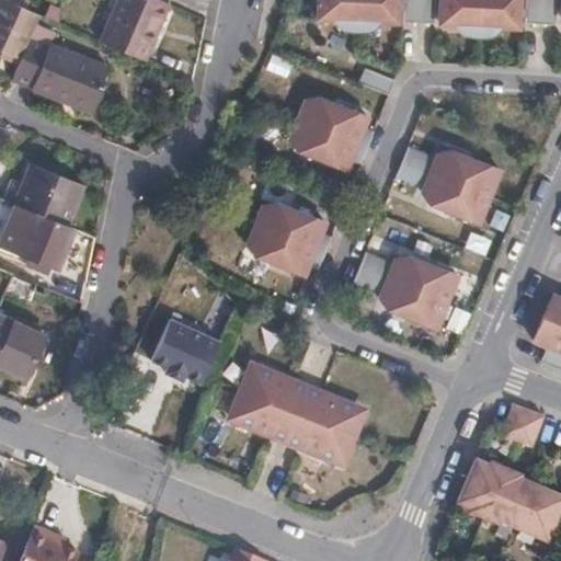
[(0,0),(0,50),(21,59),(29,36),(38,13),(25,8),(6,0),(0,0)]
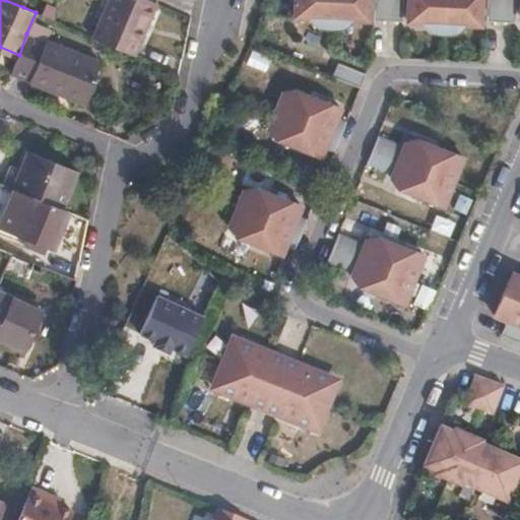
[(147,61),(168,6),(151,0),(122,0),(104,43),(147,61)]
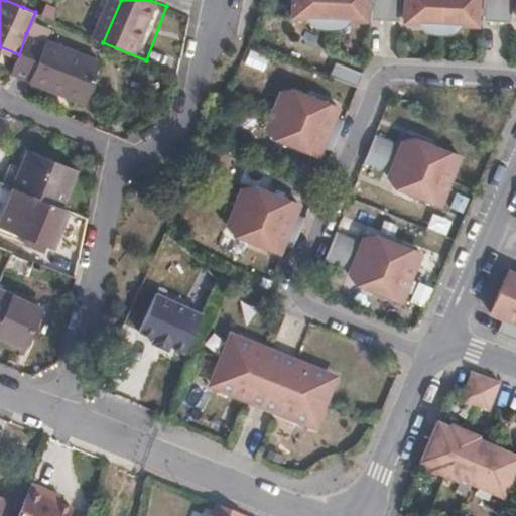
[(362,23),(363,0),(290,0),(290,19),(303,20),(312,28),(319,31),(332,32),(340,29),(348,23),(362,23)]
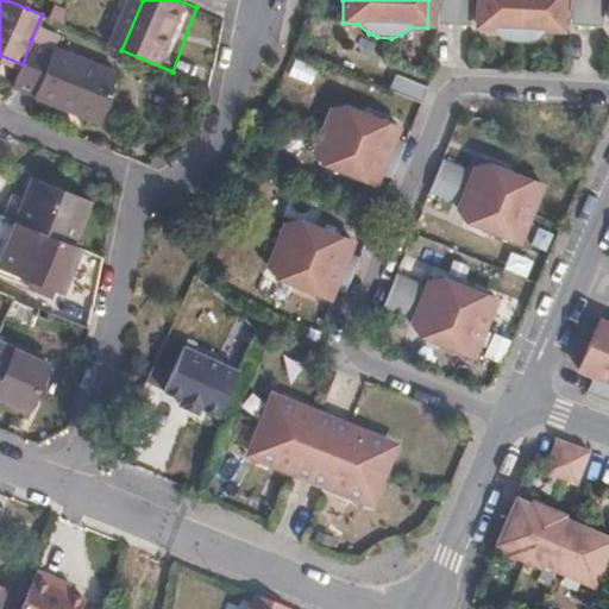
[(468,29),(469,0),(434,0),(434,27),(468,29)]
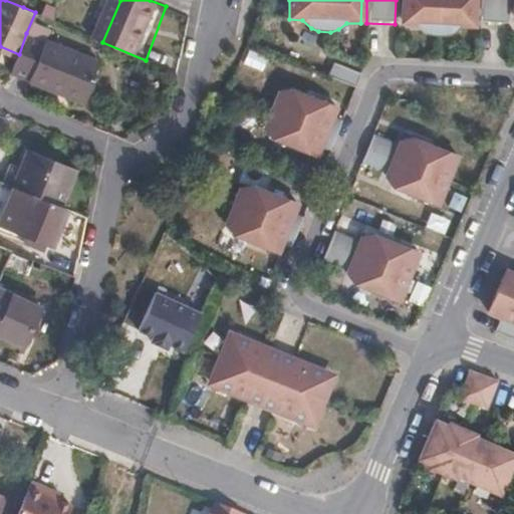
[(472,27),(472,0),(401,0),(400,24),(414,25),(424,32),(431,35),(439,36),(446,35),(458,27),(472,27)]
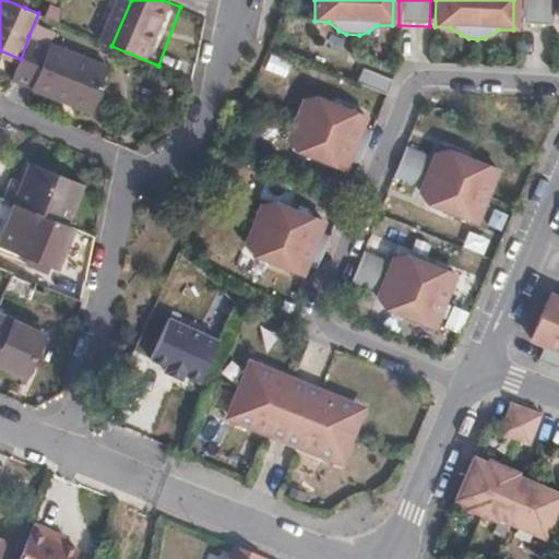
[(521,0),(520,25),(551,26),(551,0),(521,0)]
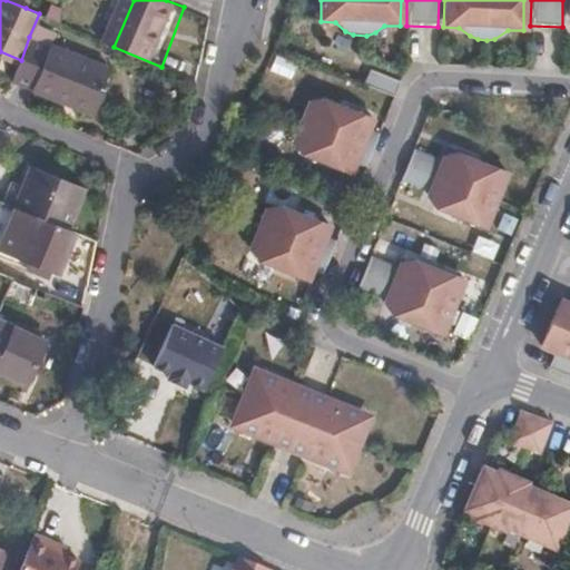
[(21,60),(15,77),(95,111),(105,89),(101,88),(108,69),(29,37),(21,60)]
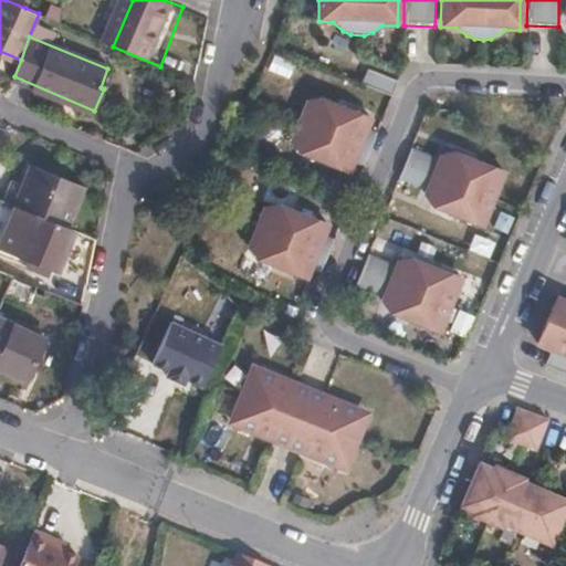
[(286,77),(292,63),(272,55),(266,70),(286,77)]
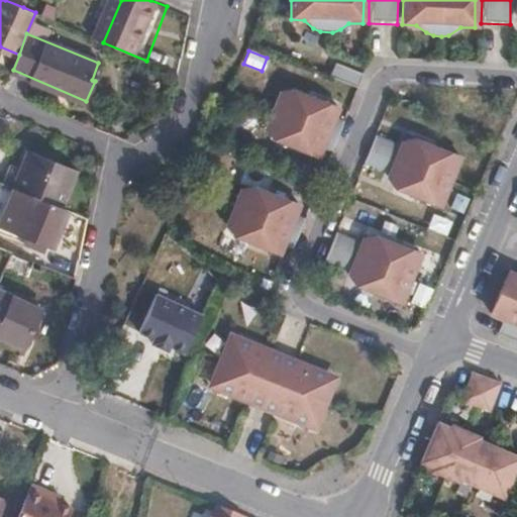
[(355,91),(360,77),(334,66),(329,79),(355,91)]
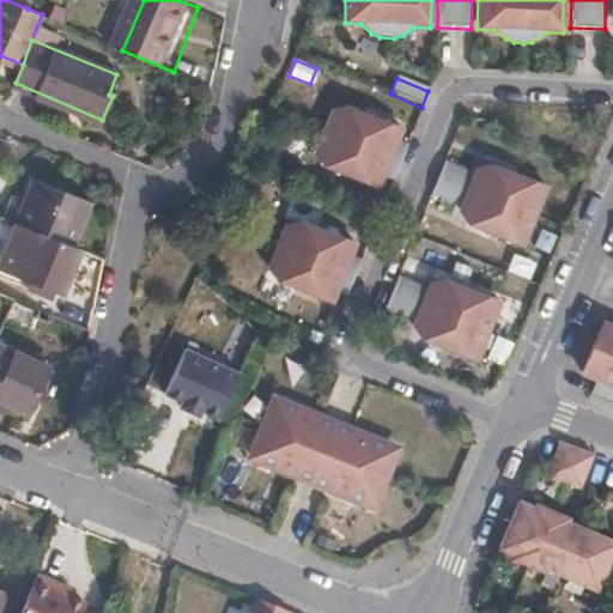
[(382,178),(392,182),(405,147),(395,143),(400,131),(353,111),(344,113),(333,116),(317,153),(321,163),(328,170),(376,189),(382,178)]
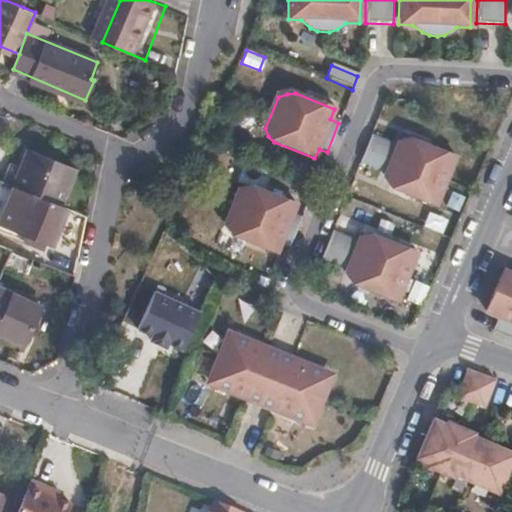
[(396,147),(370,135),(358,163),(385,174),(388,182),(394,190),(435,207),(455,157),(418,142),(407,140),(400,143),(396,147)]
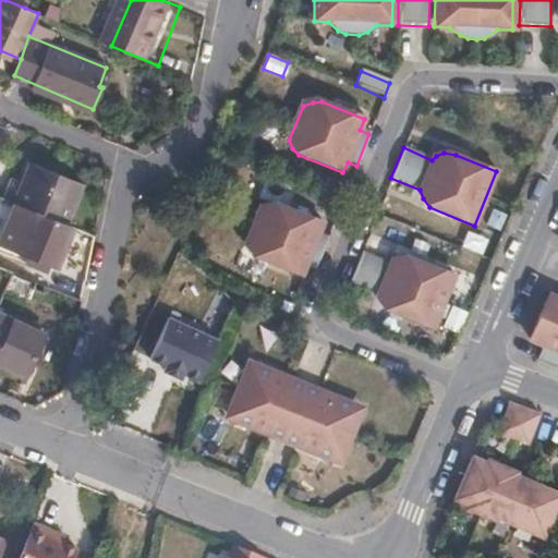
[(48,158),(26,209),(76,229),(97,179),(48,158)]
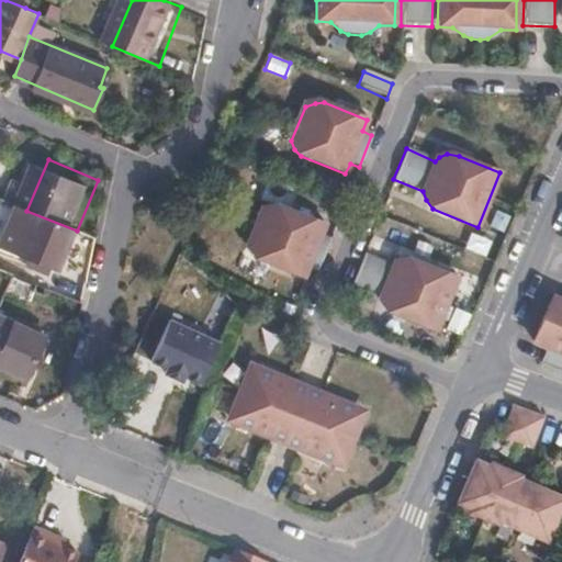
[(307,269),(316,272),(329,240),(321,236),(324,225),(279,208),(270,209),(261,213),(248,246),(251,256),(258,262),(303,280),(307,269)]
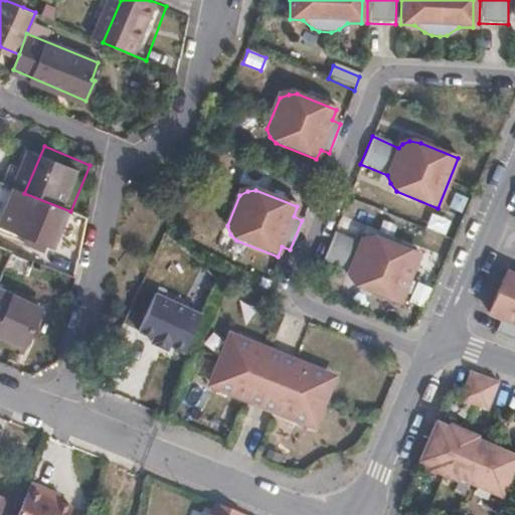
[(70,211),(24,193),(9,227),(60,251),(76,213),(70,211)]
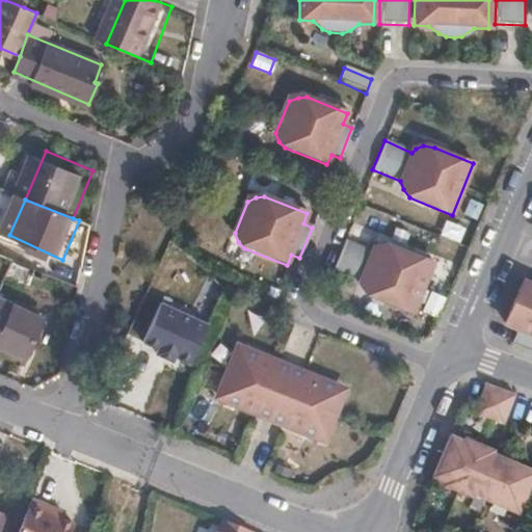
[(344,241),(331,270),(360,282),(364,290),(370,298),(411,315),(431,262),(393,247),(383,245),(376,247),(371,253),(344,241)]
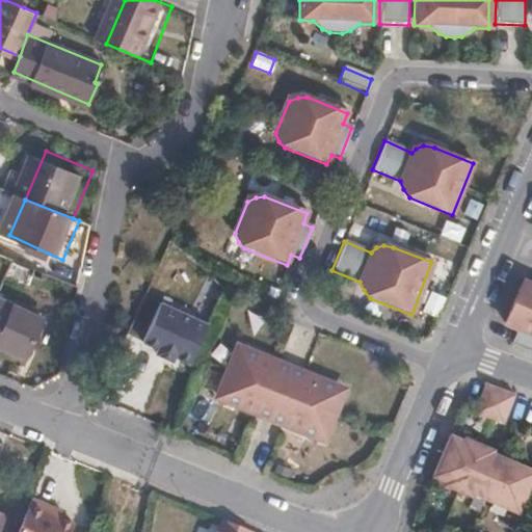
[(32,286),(38,270),(12,260),(7,274),(32,286)]
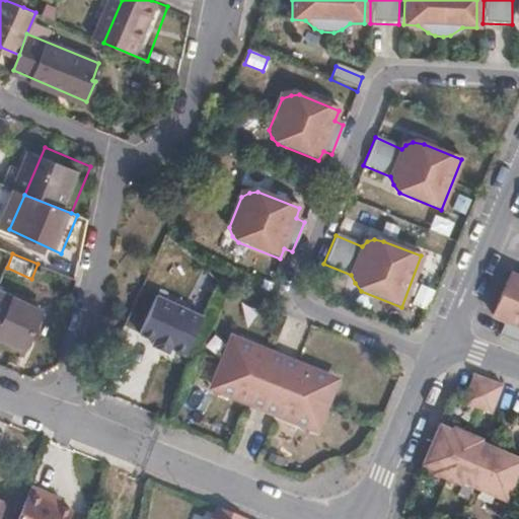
[(501,337),(518,343),(518,277),(511,274),(493,314),(508,321),(501,337)]
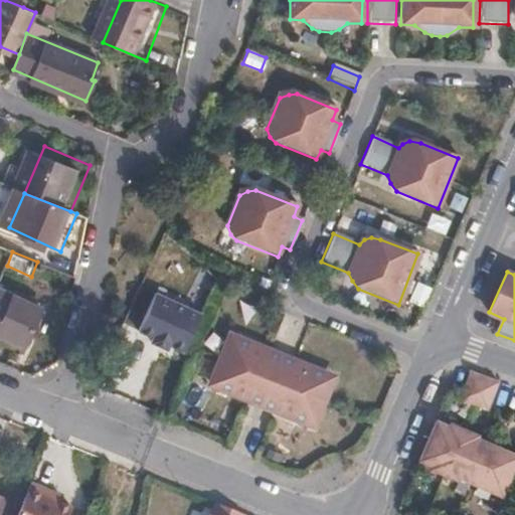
[(0,332),(30,347),(47,309),(0,288),(0,332)]
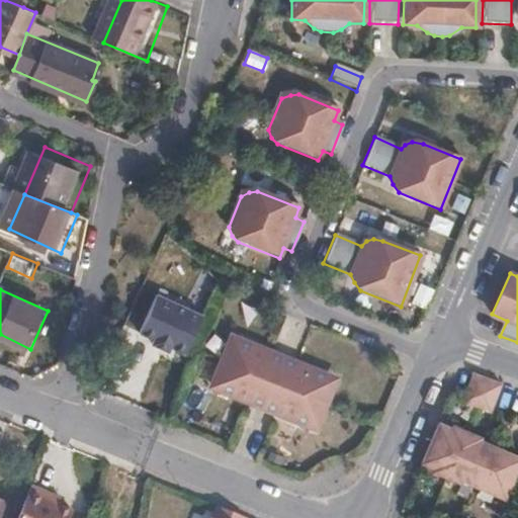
[(204,315),(157,294),(141,333),(156,339),(153,346),(170,353),(173,348),(188,354),(204,315)]
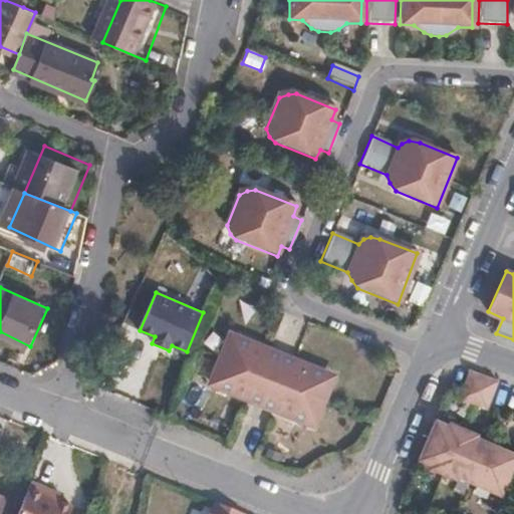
[(208,384),(314,432),(336,374),(229,328),(208,384)]
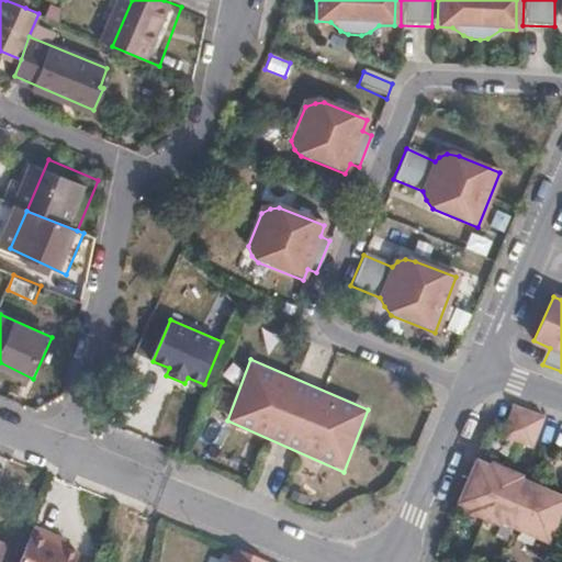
[(529,449),(541,420),(510,407),(498,438),(529,449)]
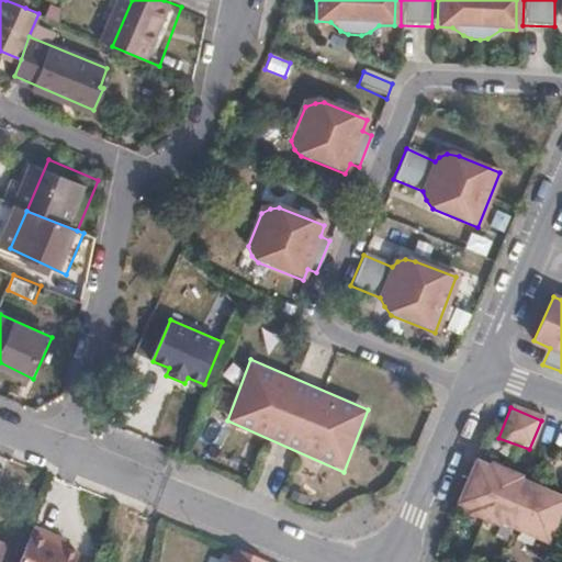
[(473,461),(456,505),(469,510),(468,513),(497,526),(498,524),(546,542),(561,503),(561,498),(517,480),(519,476),(489,464),(487,467),(473,461)]
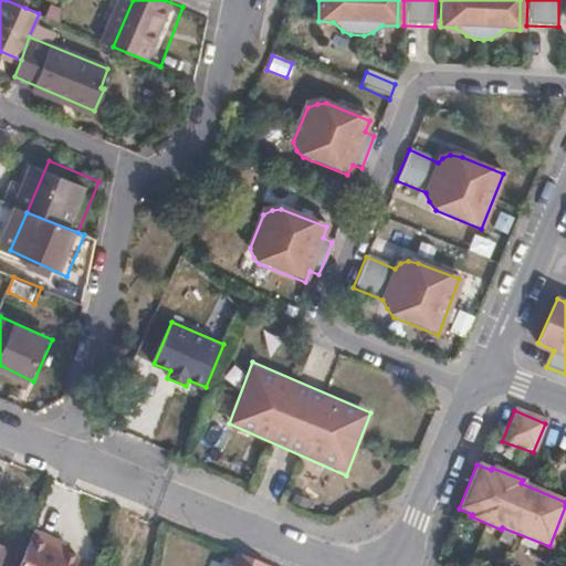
[(56,545),(60,537),(35,527),(18,565),(75,565),(80,556),(66,549),(56,545)]
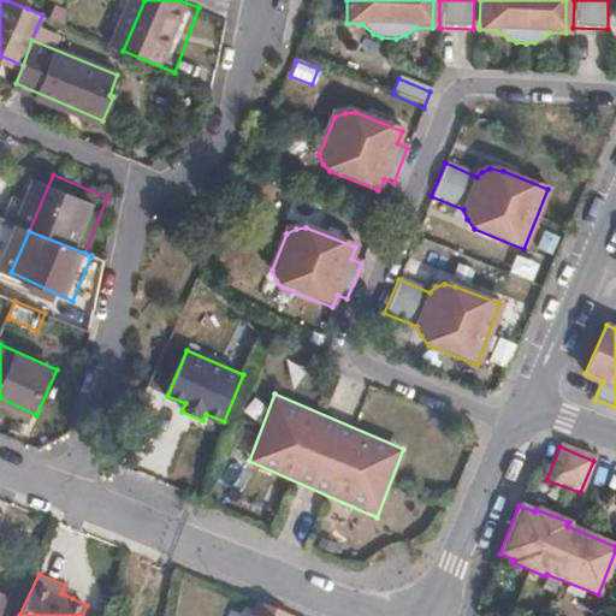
[(76,590),(65,585),(61,593),(72,598),(76,590)]
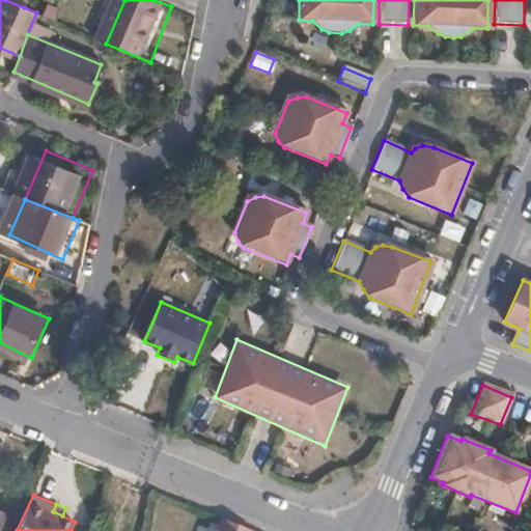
[(0,530),(8,512),(0,508),(0,530)]
